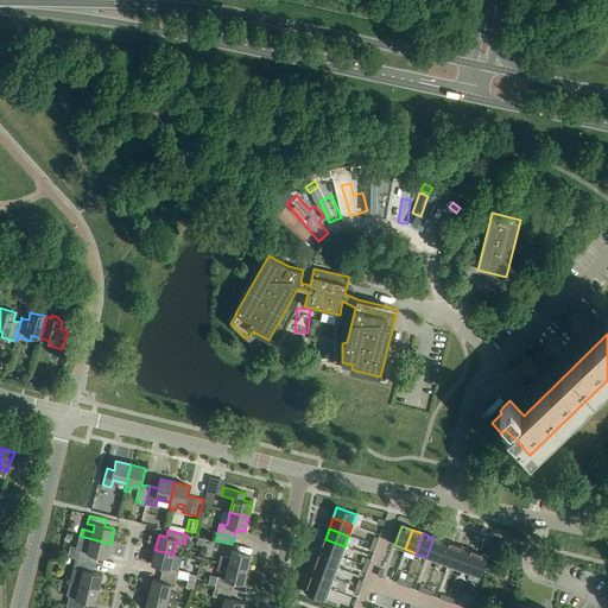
[(81,550),(78,561),(95,564),(97,556),(106,558),(111,544),(80,536),(76,550),(81,550)]
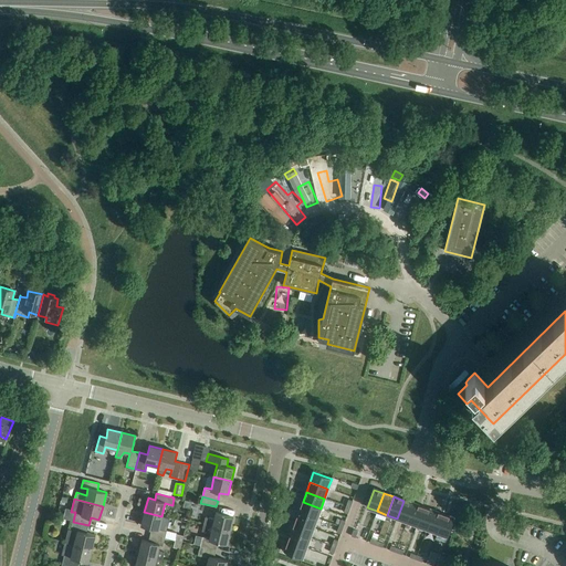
[(404,501),(397,519),(407,522),(413,504),(404,501)]
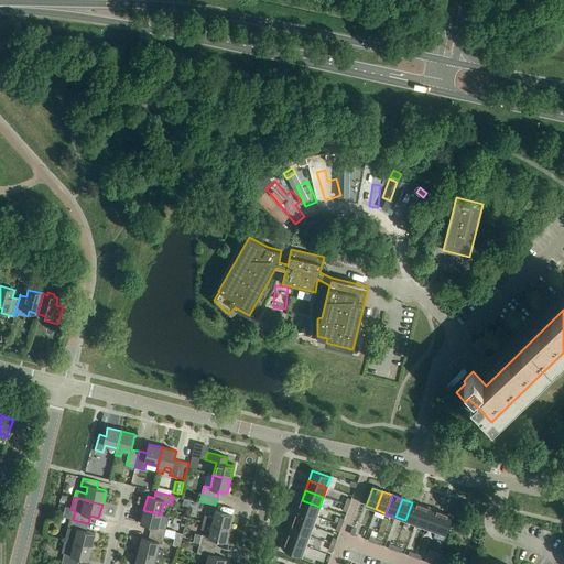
[(302,500),(297,510),(315,517),(320,507),(302,500)]
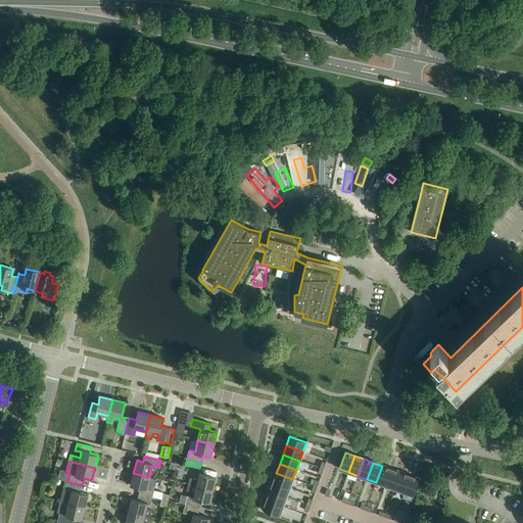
[(382,466),(376,482),(385,486),(391,469),(382,466)]
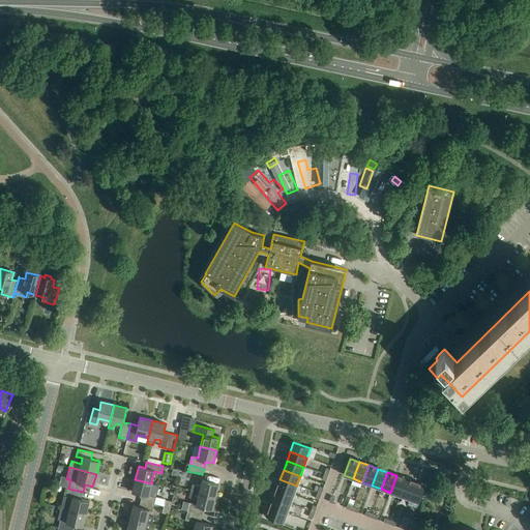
[(396,475),(390,493),(400,496),(406,479),(396,475)]
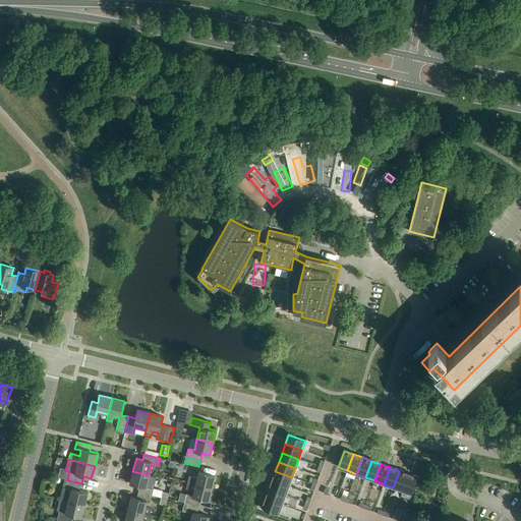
[(139,486),(138,493),(152,496),(154,488),(147,486),(149,475),(132,471),(129,483),(139,486)]
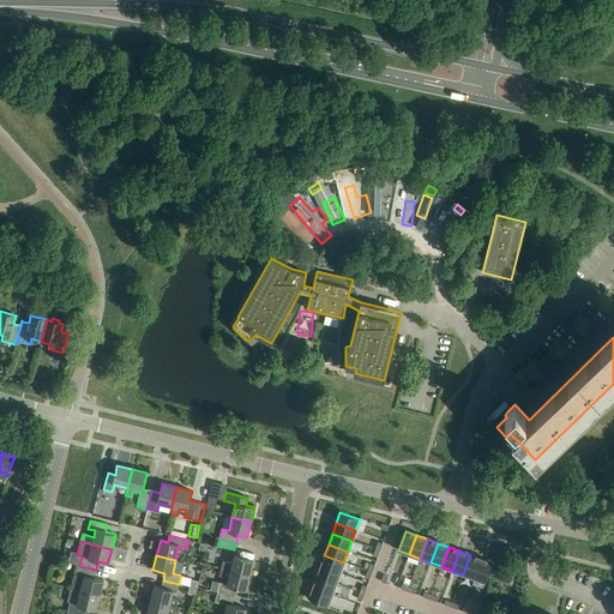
[(223,561),(221,569),(250,576),(253,560),(234,555),(232,564),(223,561)]
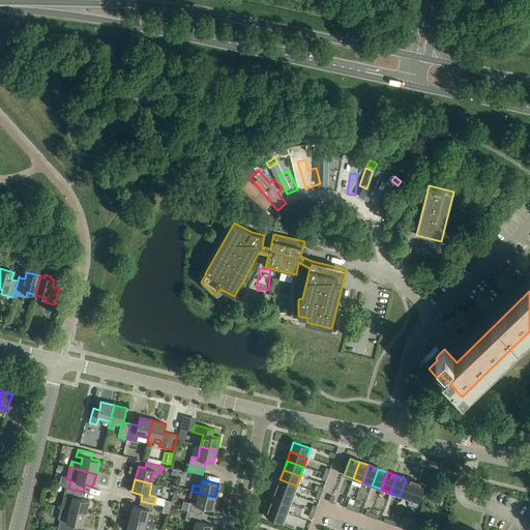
[(280,479),(276,489),(293,495),(296,486),(280,479)]
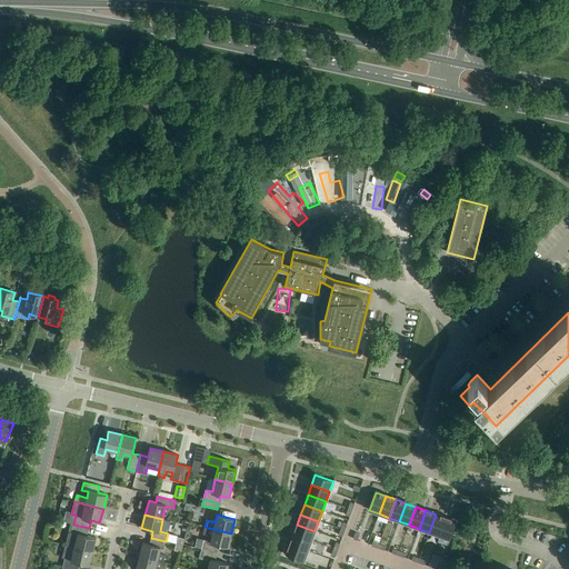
[(436,515),(429,532),(439,536),(446,518),(436,515)]
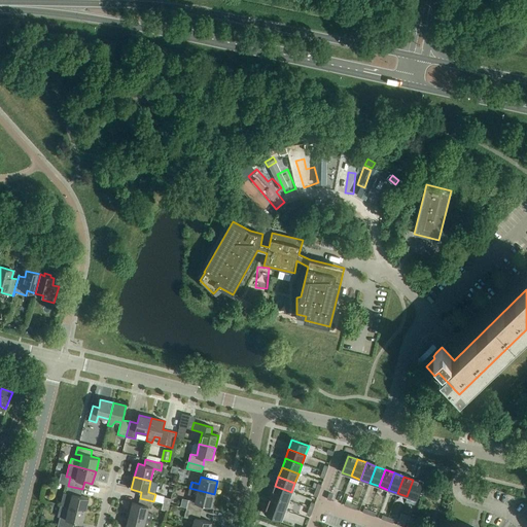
[(413,480),(407,496),(416,500),(422,483),(413,480)]
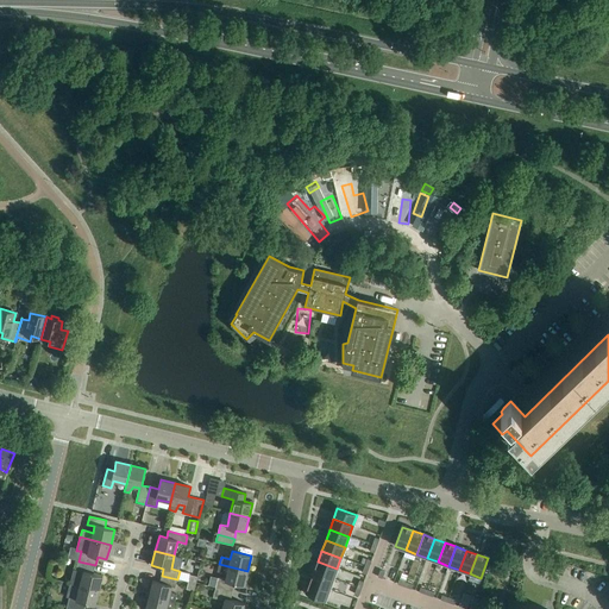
[(74,570),(70,584),(99,591),(102,576),(93,573),(95,565),(79,562),(76,570),(74,570)]
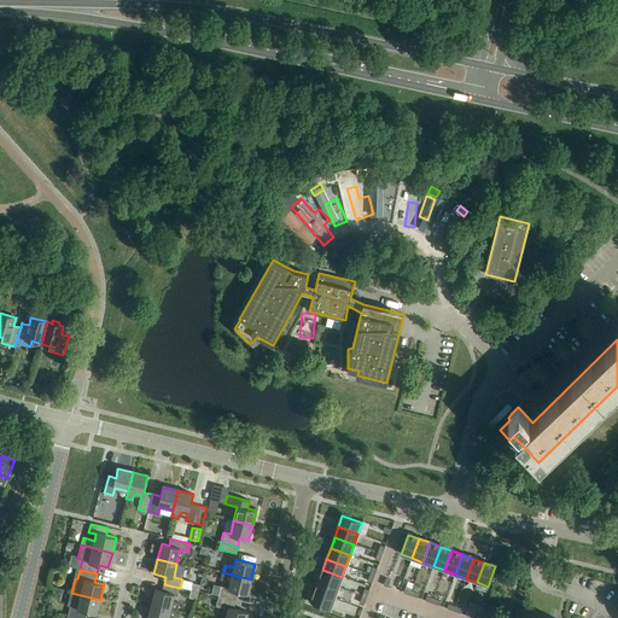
[(322,570),(319,581),(338,588),(342,577),(322,570)]
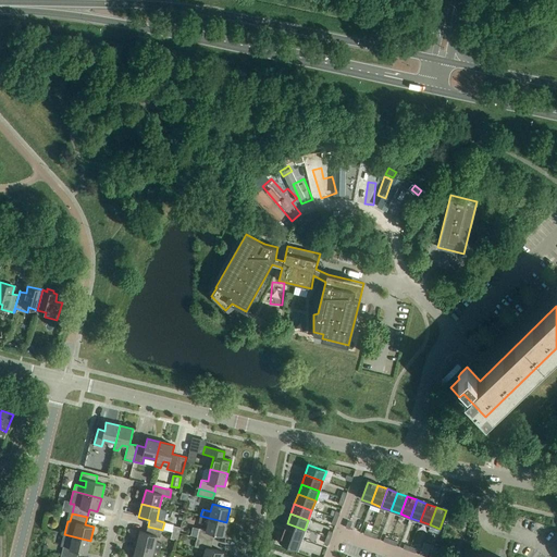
[(199,529),(197,537),(212,541),(214,533),(223,535),(226,522),(200,516),(199,522),(207,524),(206,530),(199,529)]
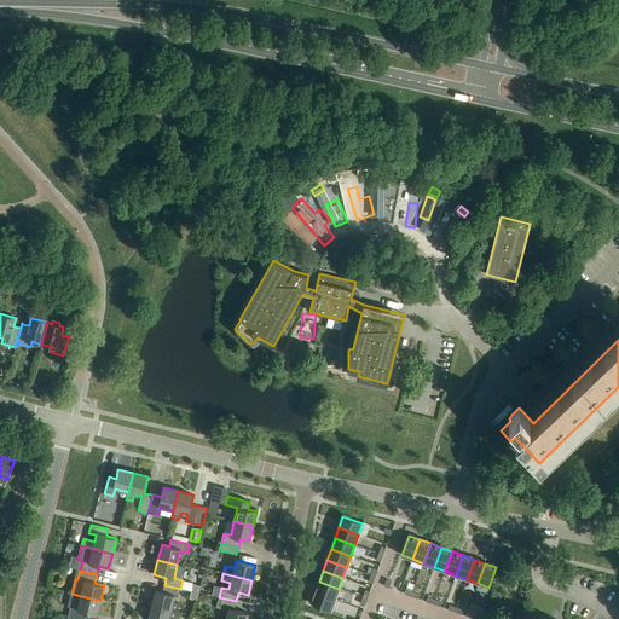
[(319,582),(314,593),(335,600),(339,589),(319,582)]
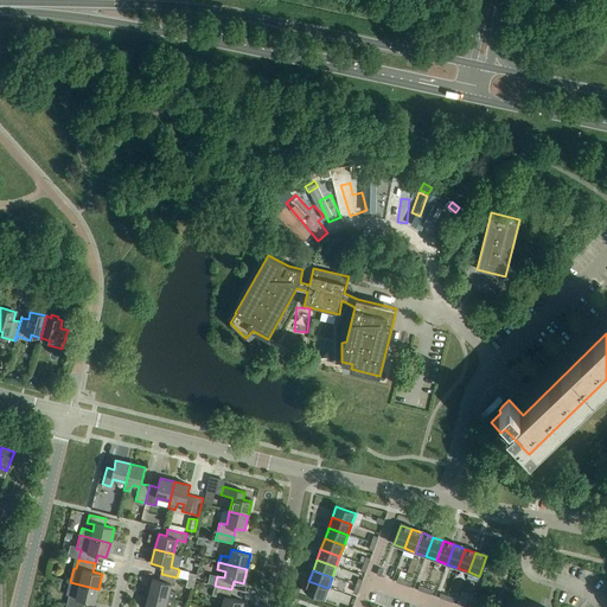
[(152,579),(148,594),(174,600),(176,593),(170,590),(171,583),(174,585),(177,577),(161,574),(159,581),(152,579)]
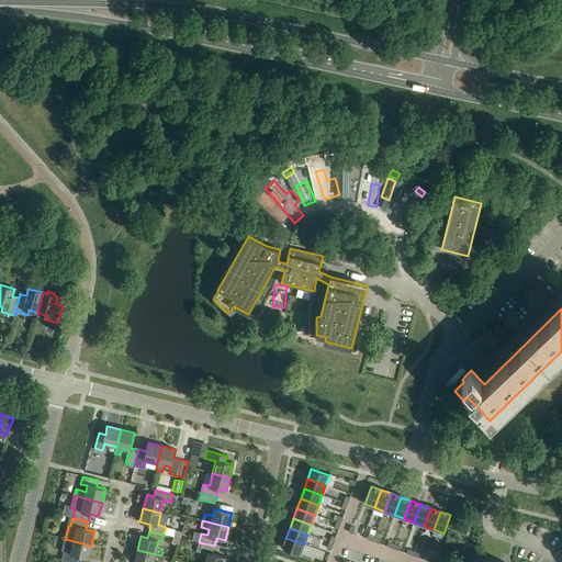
[(285,538),(282,548),(300,554),(304,544),(285,538)]
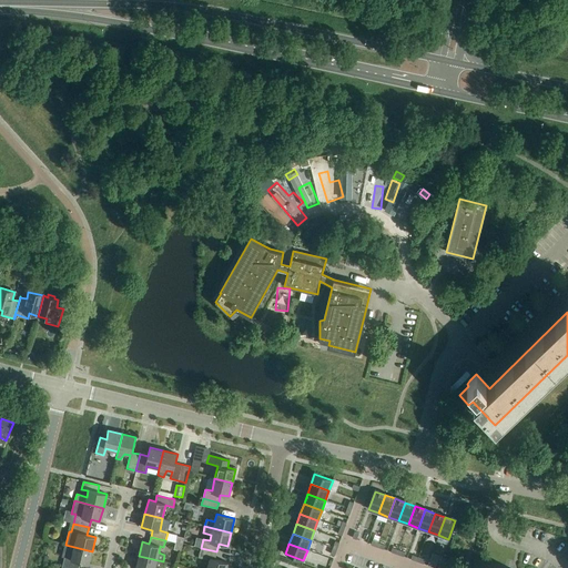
[(64,557),(62,566),(69,567),(78,567),(80,563),(89,565),(92,551),(66,545),(62,557),(64,557)]
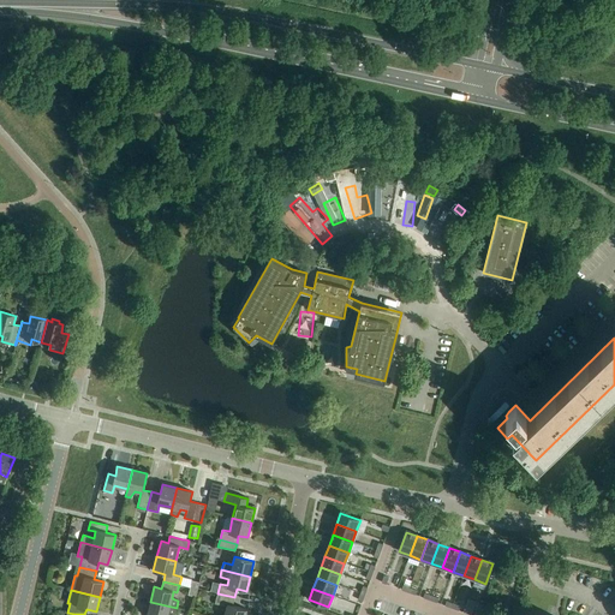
[(227,607),(225,614),(245,614),(246,609),(233,605),(234,597),(218,593),(215,603),(227,607)]
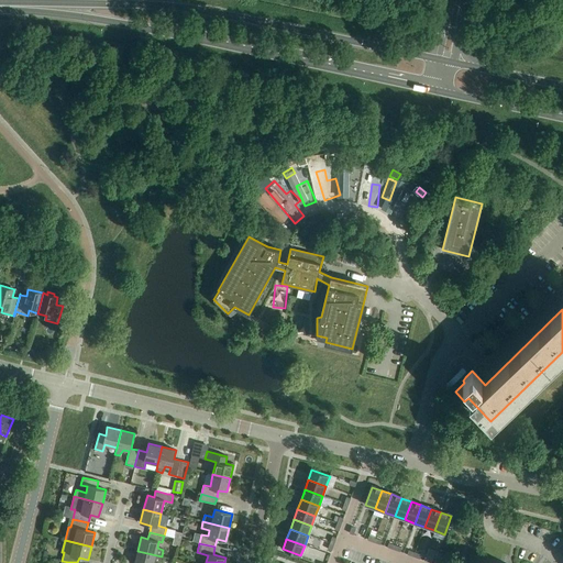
[(159,562),(162,556),(138,551),(134,562),(153,562),(154,562),(157,562),(159,562)]
